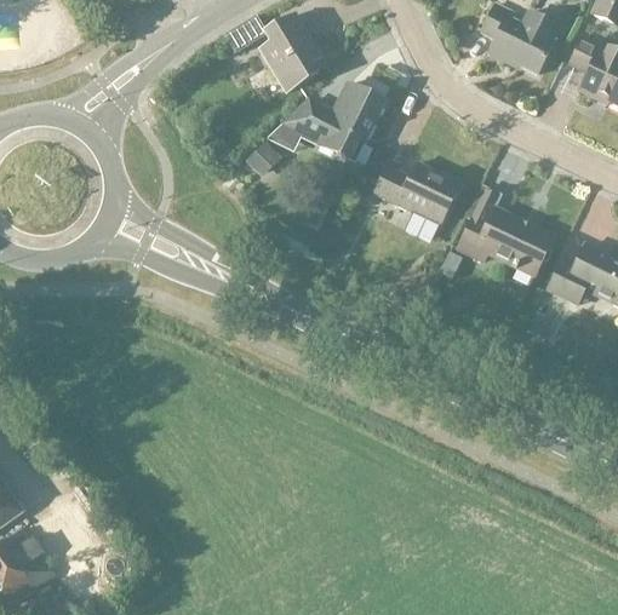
[(617,5),(605,0),(595,0),(589,12),(617,26),(617,5)]
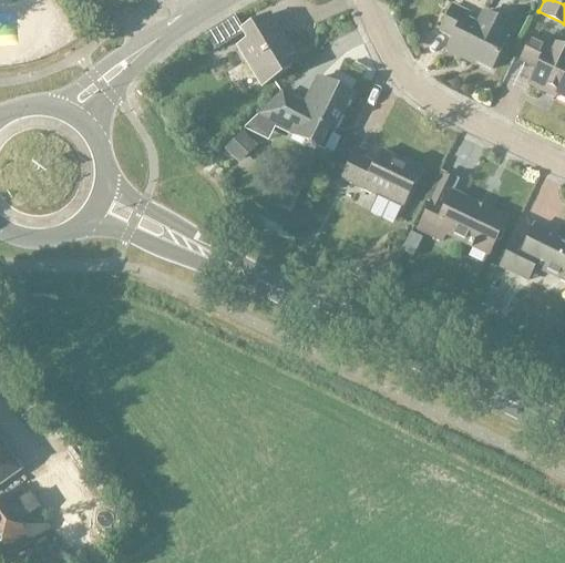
[(441,29),(451,33),(443,49),(465,60),(468,55),(492,68),(507,37),(506,36),(512,23),(483,10),(478,21),(464,14),(466,9),(453,3),(441,29)]
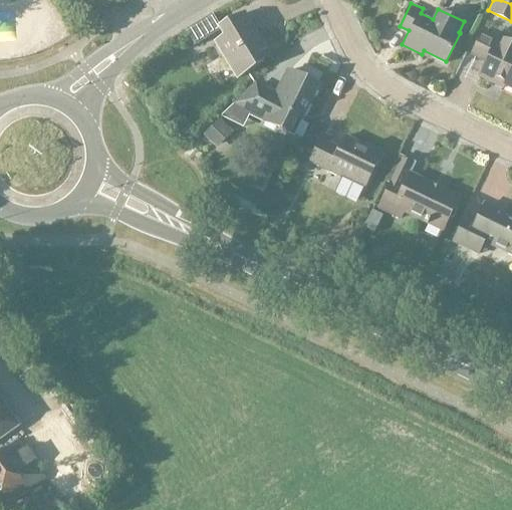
[(215,39),(236,75),(261,60),(255,51),(264,46),(243,10),(218,25),(220,29),(223,34),(215,39)]
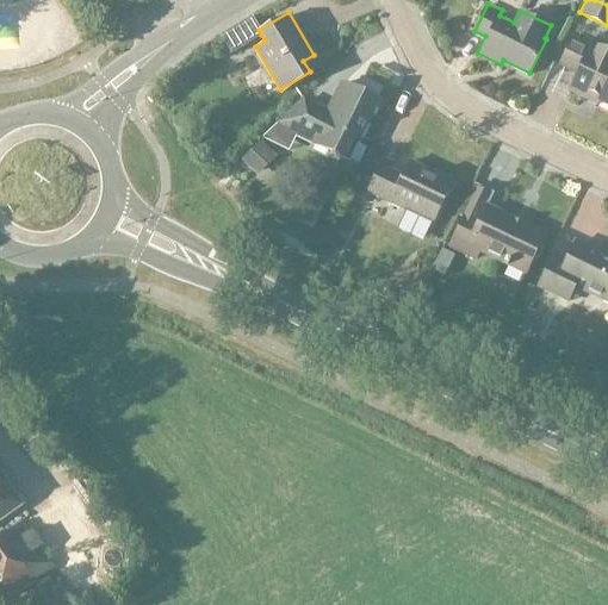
[(259,30),(250,17),(219,36),(230,54),(261,35),(259,30)]
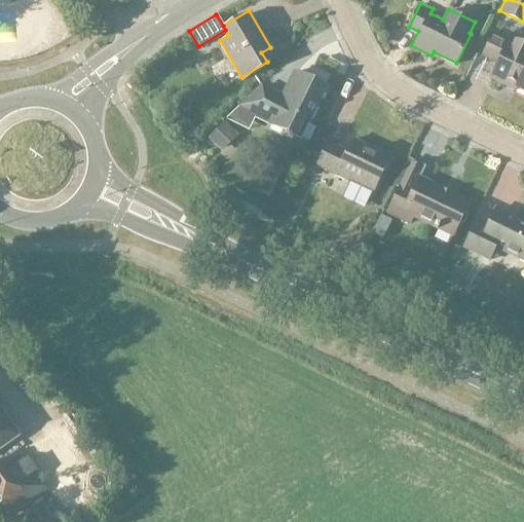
[(494,29),(482,54),(495,62),(489,76),(513,87),(515,85),(523,88),(523,43),(520,41),(494,29)]
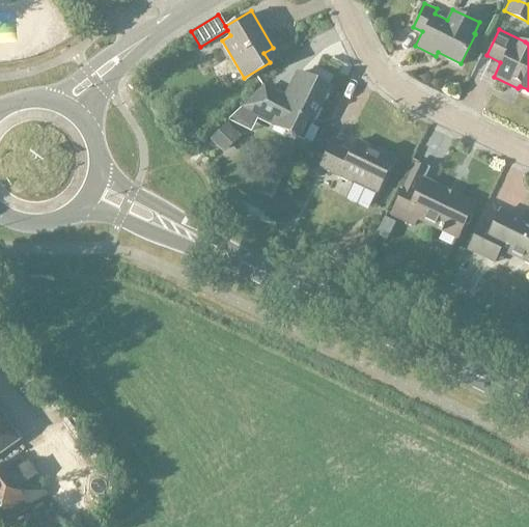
[(304,118),(310,121),(328,86),(296,71),(283,94),(262,85),(241,106),(271,120),(270,122),(296,136),(304,118)]
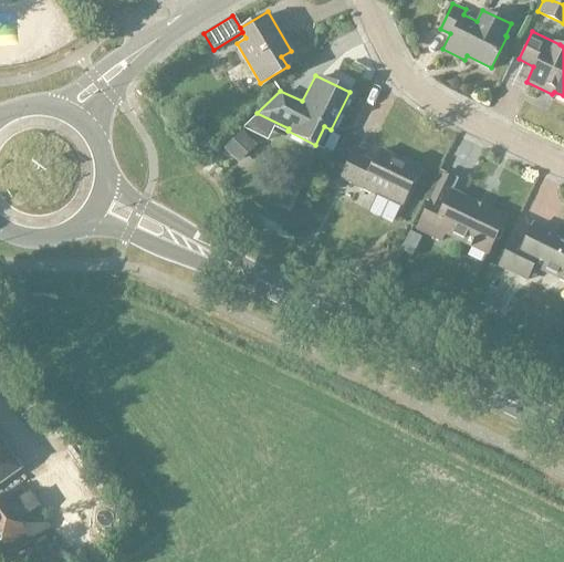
[(257,144),(242,128),(233,137),(249,153),(257,144)]
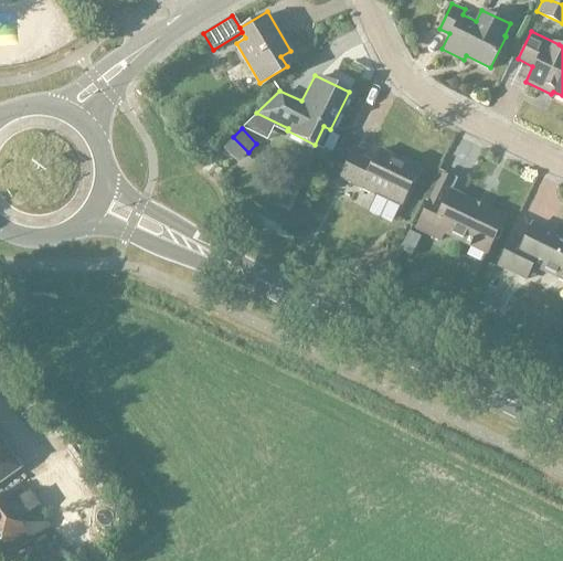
[(372,160),(350,149),(338,176),(372,192),(372,190),(400,203),(417,166),(379,147),(372,160)]
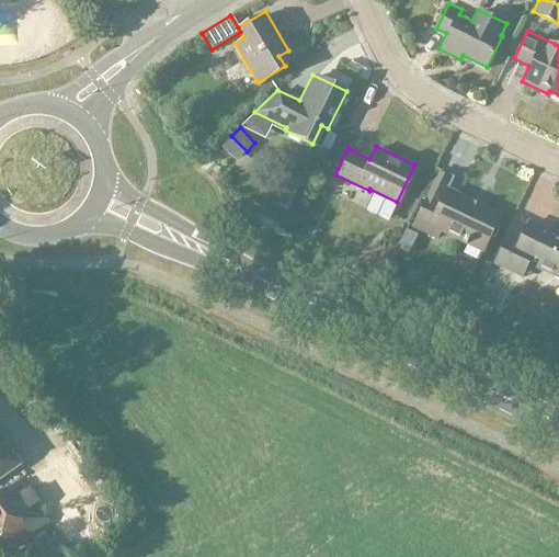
[(411,224),(434,235),(437,228),(480,248),(497,214),(445,189),(438,201),(425,194),(411,224)]
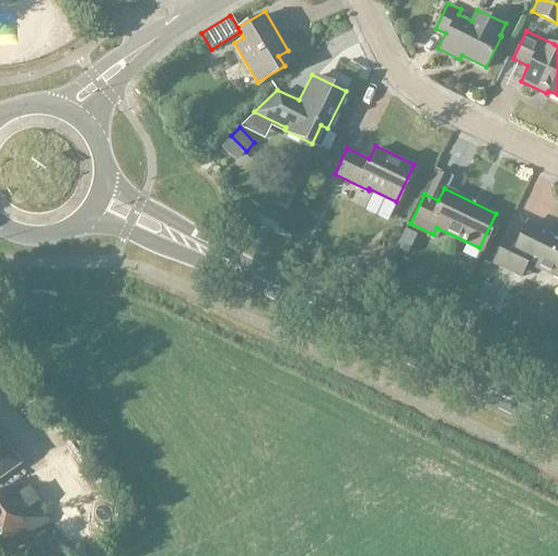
[(491,261),(510,269),(515,257),(557,277),(557,234),(525,219),(514,242),(503,236),(491,261)]
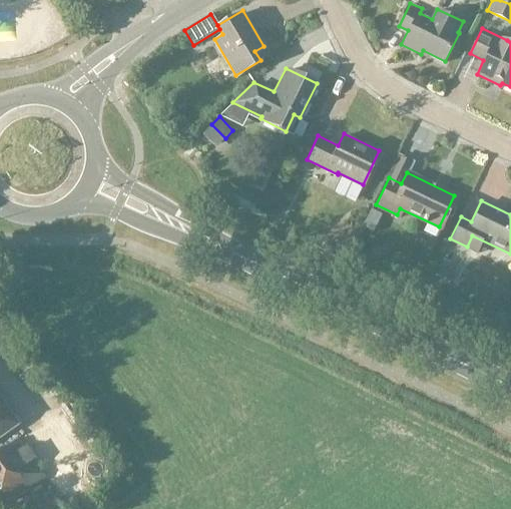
[(444,258),(436,272),(444,276),(451,261),(444,258)]
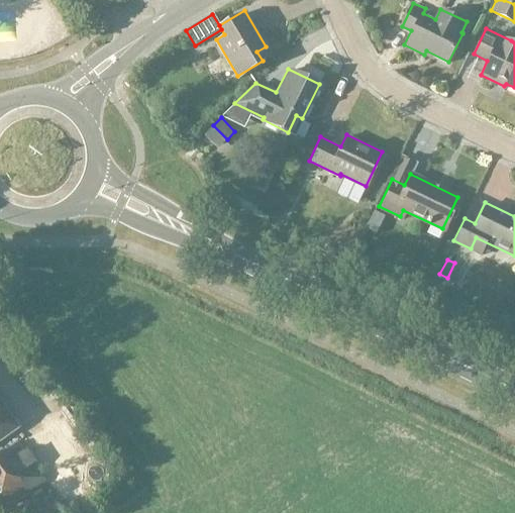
[(0,439),(19,426),(0,398),(0,439)]
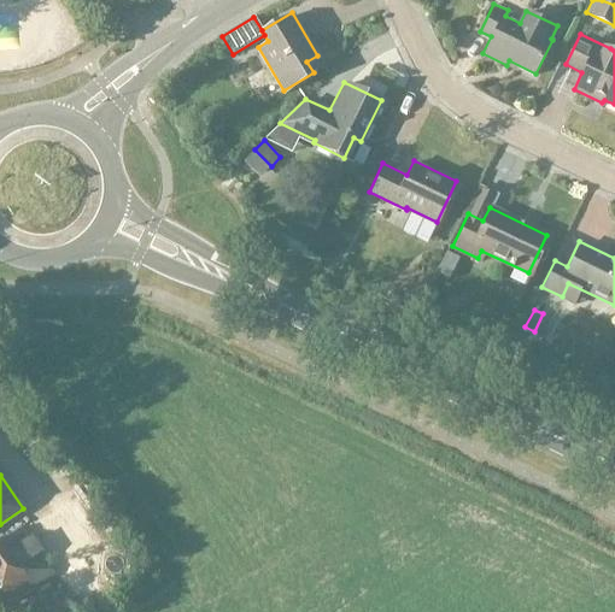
[(24,525),(0,540),(0,610),(56,574),(24,525)]
